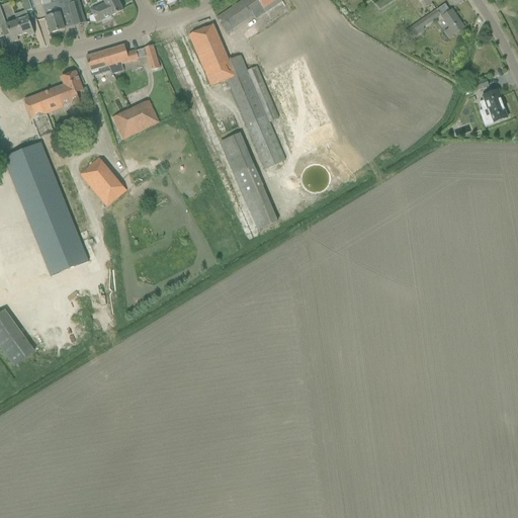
[(27,0),(21,0),(25,12),(32,10),(27,0)]
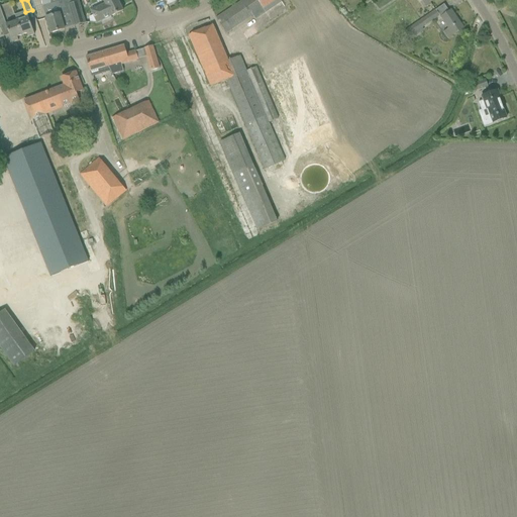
[(48,0),(52,6),(42,8),(50,34),(65,30),(60,15),(68,12),(68,14),(69,14),(66,6),(70,5),(70,4),(68,0),(48,0)]
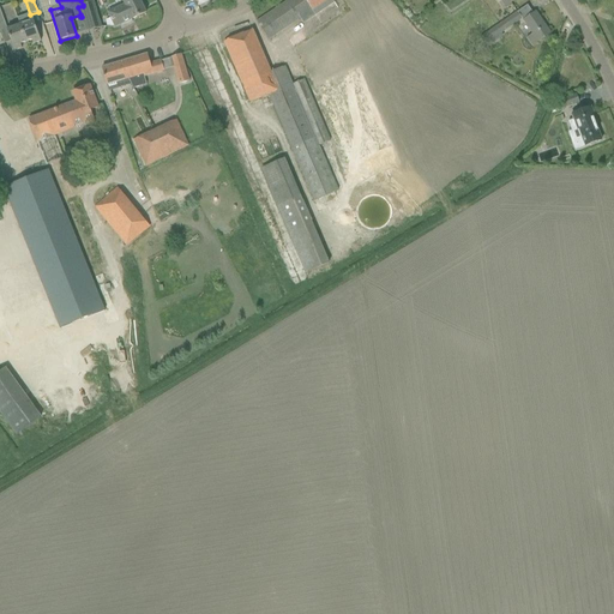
[(121,0),(124,5),(107,12),(115,29),(122,24),(124,26),(133,23),(132,20),(145,13),(138,0),(114,0),(115,1),(116,0),(121,0)]
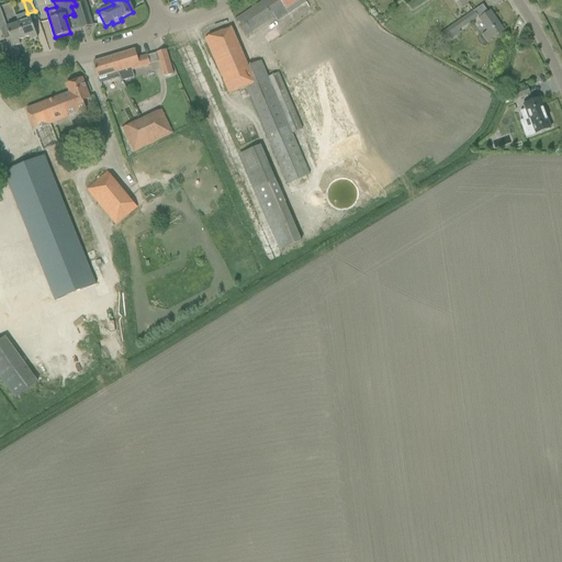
[(303,0),(265,0),(234,21),(245,37),(285,10),(289,15),(306,3),(303,0)]
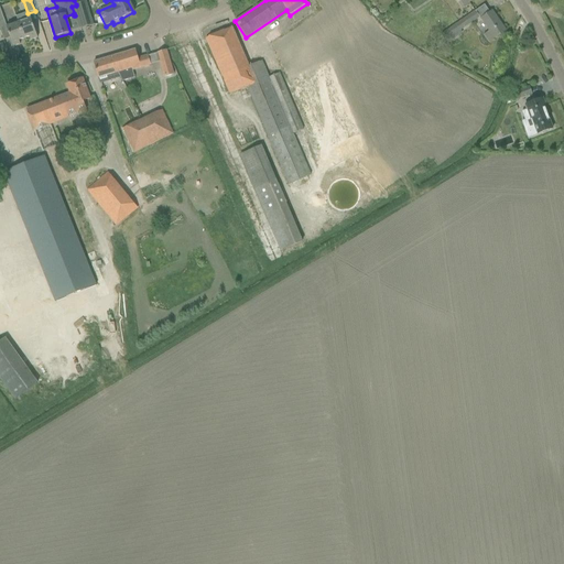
[(76,6),(72,7),(75,15),(77,14),(82,29),(93,25),(86,1),(76,4),(76,6)]
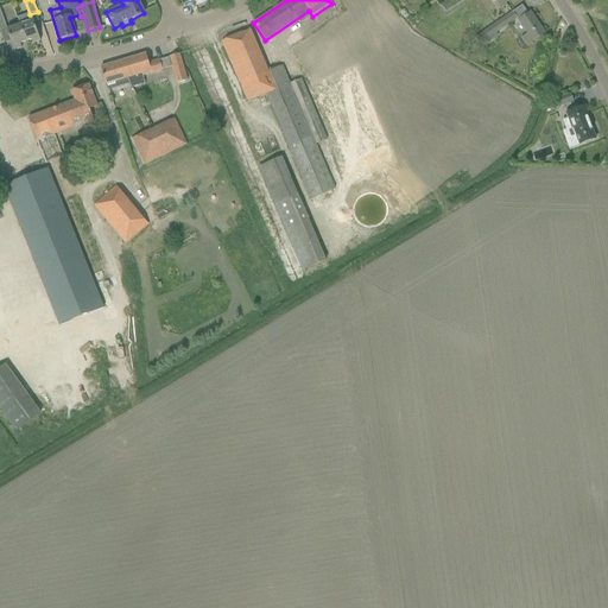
[(1,6),(7,29),(19,25),(17,17),(14,18),(10,4),(1,6)]
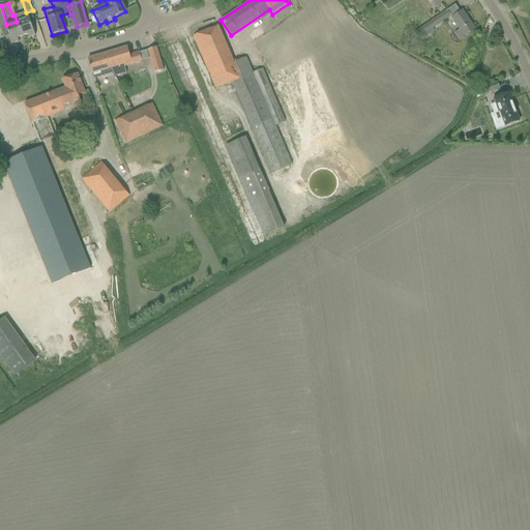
[(462,10),(453,17),(451,19),(460,30),(454,33),(460,39),(475,29),(462,10)]
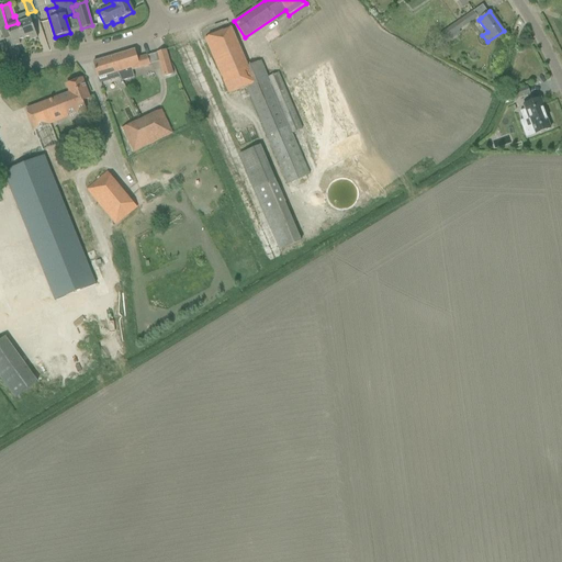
[(459,31),(478,18),(473,12),(439,35),(444,42),(459,31)]
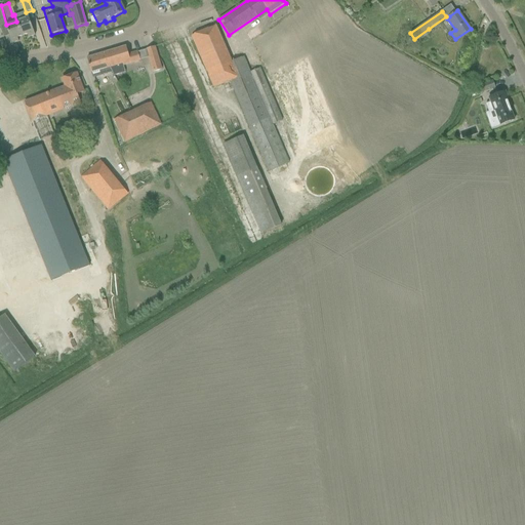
[(29,17),(17,22),(23,37),(28,35),(29,38),(35,36),(29,17)]
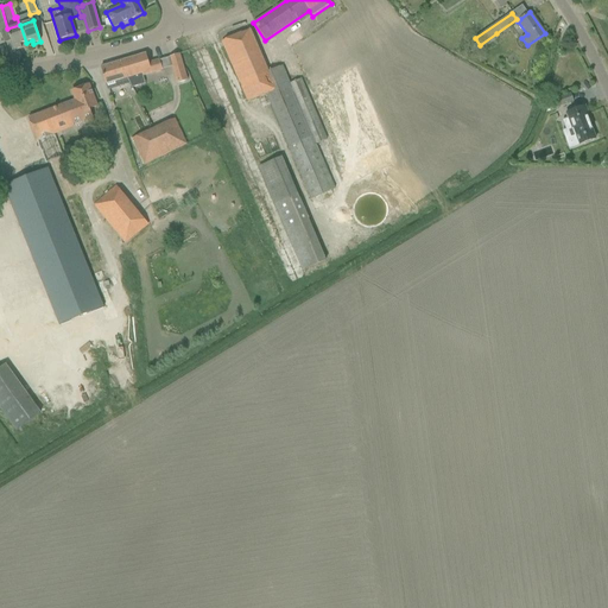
[(7,30),(10,39),(14,51),(21,48),(20,44),(26,43),(20,25),(7,30)]
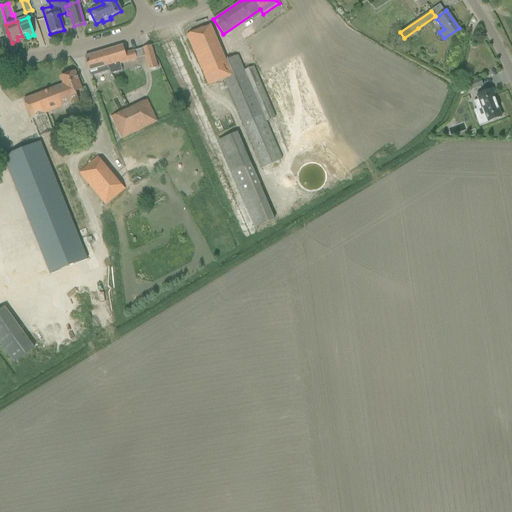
[(187,35),(191,45),(208,86),(223,79),(262,167),(282,158),(266,122),(275,118),(253,67),(243,71),(237,56),(224,61),(210,26),(187,35)]
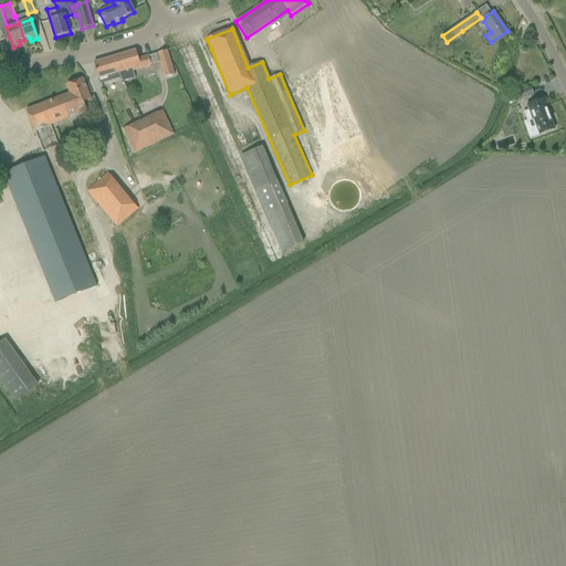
[(276,30),(265,37),(270,44),(282,37),(276,30)]
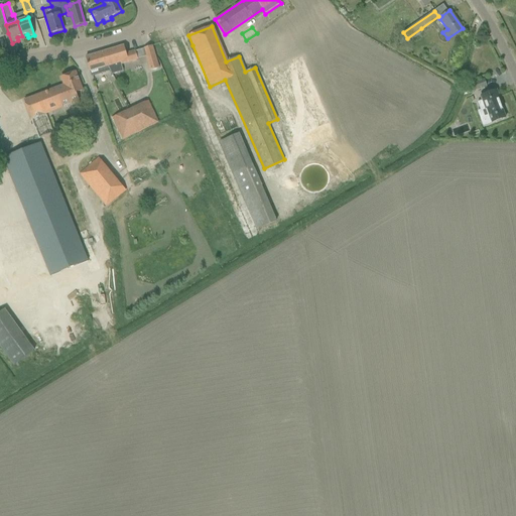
[(124,46),(106,51),(107,55),(104,56),(106,63),(107,63),(108,67),(110,72),(112,75),(122,72),(121,65),(137,59),(135,51),(126,54),(124,46)]
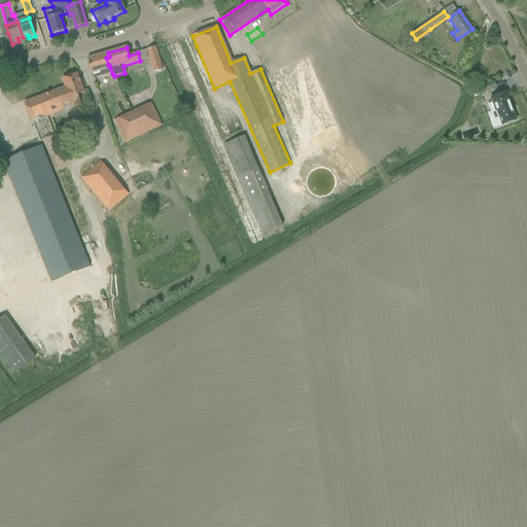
[(88,59),(90,69),(93,78),(112,73),(110,68),(109,65),(108,65),(106,58),(109,57),(108,53),(88,59)]
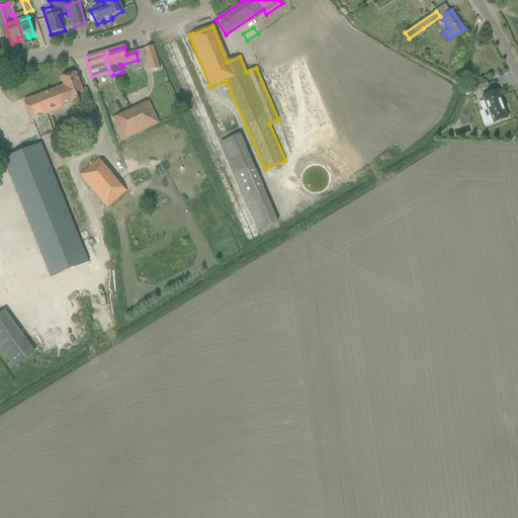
[(304,58),(263,76),(298,159),(340,142),(304,58)]
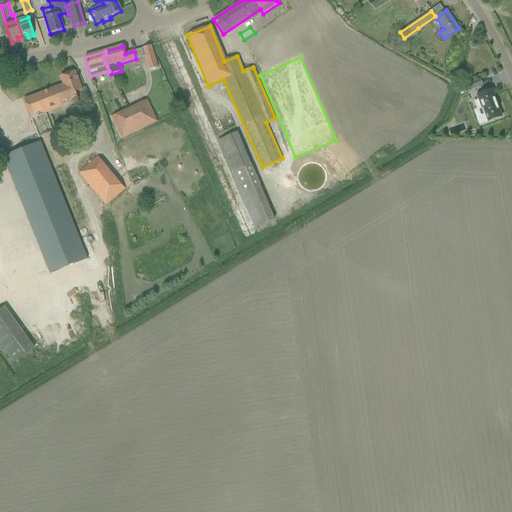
[(154,58),(146,61),(149,71),(157,68),(154,58)]
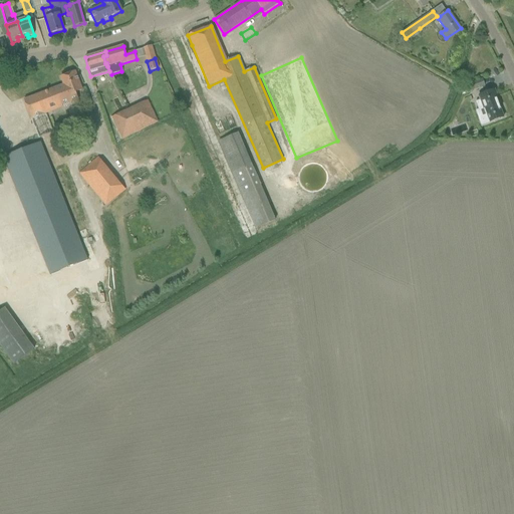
[(55,88),(24,100),(39,139),(53,133),(45,114),(52,111),(51,109),(61,105),(62,105),(61,103),(68,100),(70,105),(79,101),(75,92),(81,90),(78,81),(75,72),(60,78),(64,86),(55,89),(55,88)]
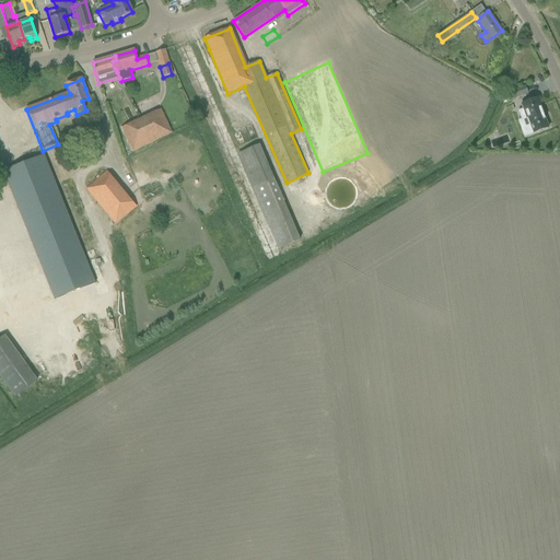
[(509,93),(511,101),(527,94),(525,86),(509,93)]
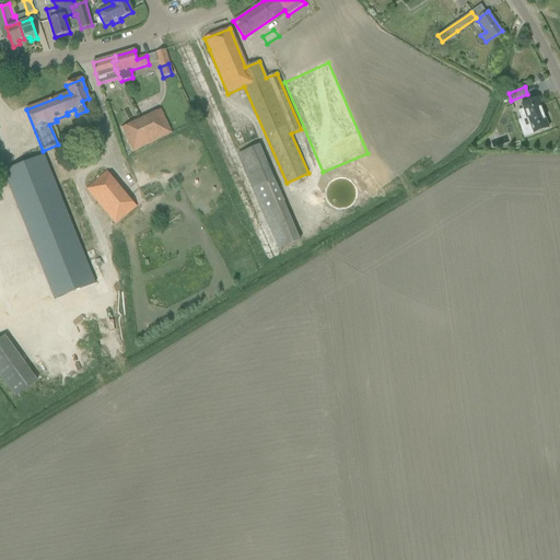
[(538,98),(528,102),(521,105),(523,109),(517,112),(521,120),(527,118),(534,135),(548,129),(539,106),(541,105),(538,98)]
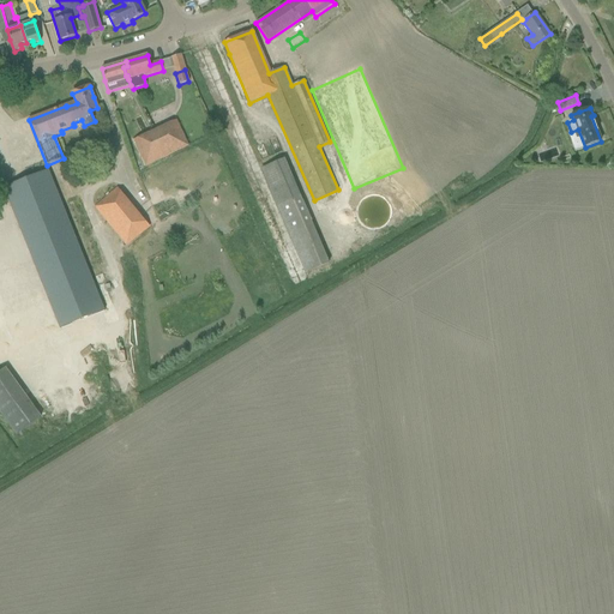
[(172,121),(155,130),(169,156),(188,146),(176,120),(172,121)]
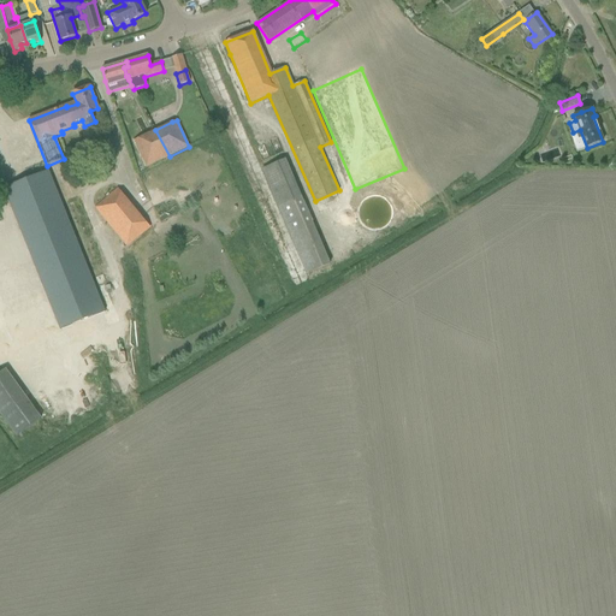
[(137,138),(134,144),(146,167),(170,157),(155,130),(137,138)]
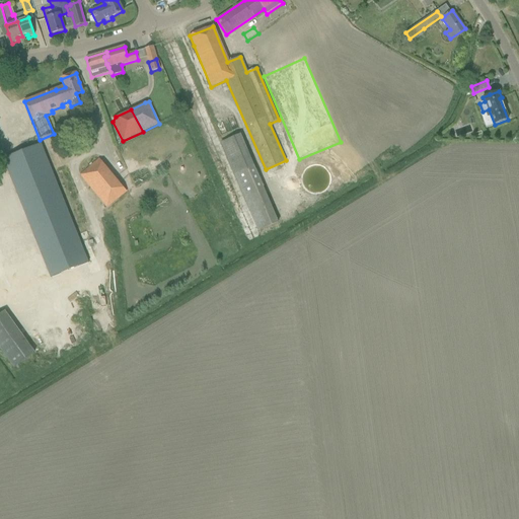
[(240,134),(220,143),(258,231),(278,222),(240,134)]
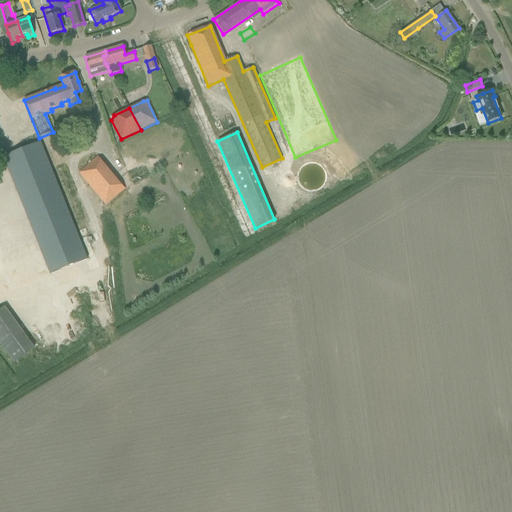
[(41,144),(4,159),(51,275),(88,260),(73,223),(84,218),(74,192),(76,191),(66,166),(52,171),(41,144)]
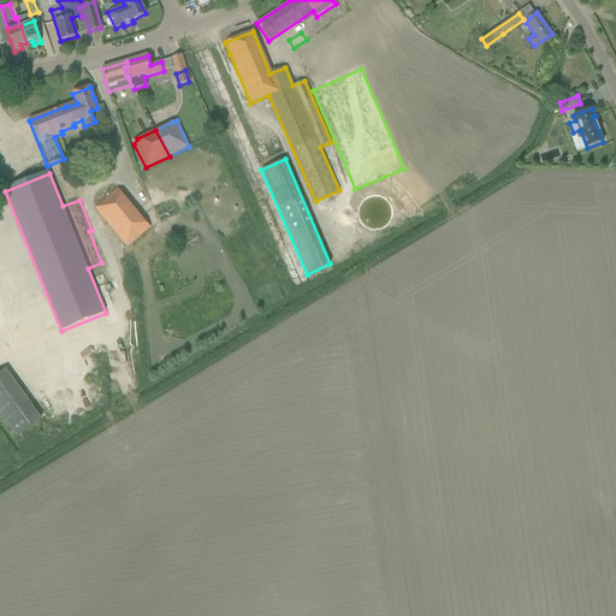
[(118,189),(96,208),(128,247),(149,227),(118,189)]
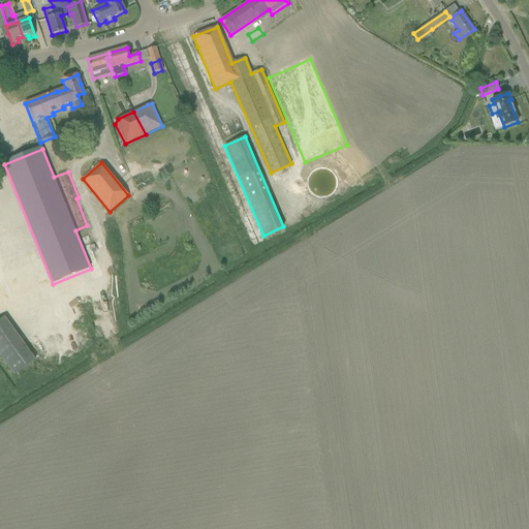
[(0,320),(0,354),(14,375),(35,360),(5,317),(0,320)]
